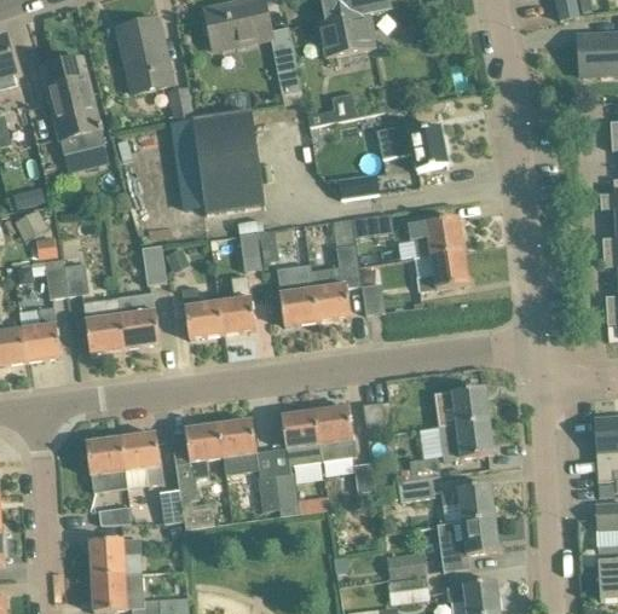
[(271,38),(269,27),(264,0),(244,0),(238,1),(240,6),(206,13),(211,38),(208,38),(209,45),(213,45),(214,50),(271,38)]
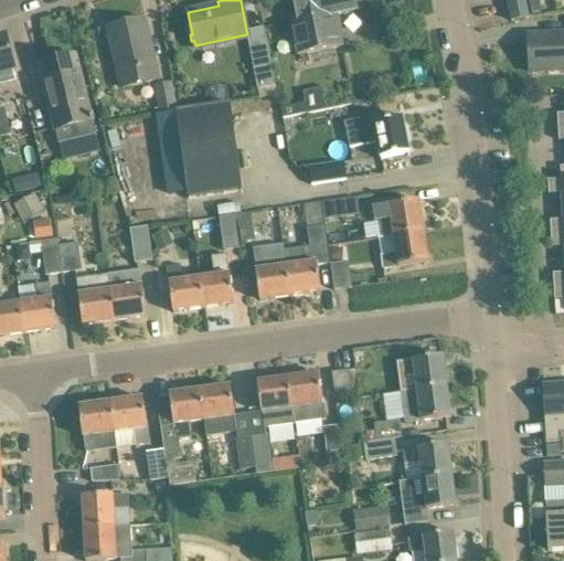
[(290,20),(297,53),(342,44),(336,12),(357,8),(354,0),(293,0),(297,19),(290,20)]
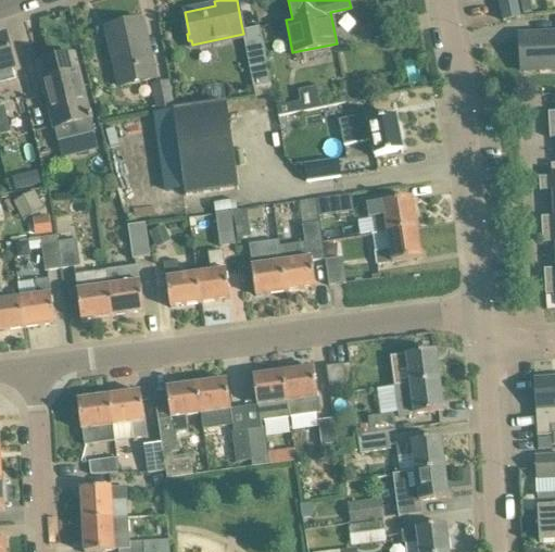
[(499,0),(503,17),(519,14),(516,0),(499,0)]
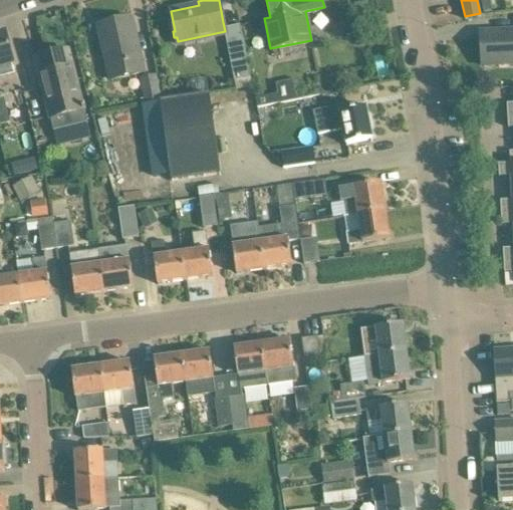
[(481,0),(483,9),(491,8),(489,0),(481,0)]
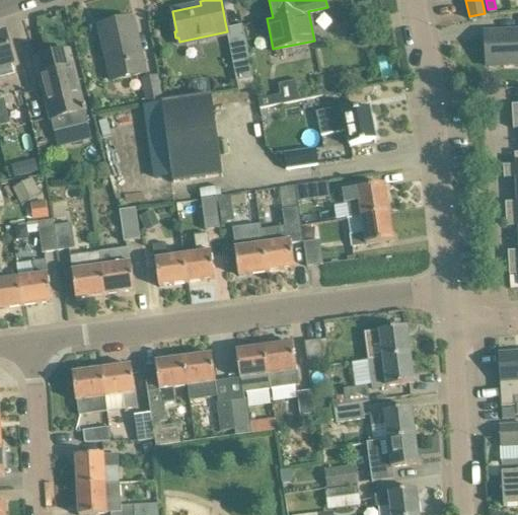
[(103,46),(111,78),(144,71),(132,15),(102,22),(107,46),(103,46)]
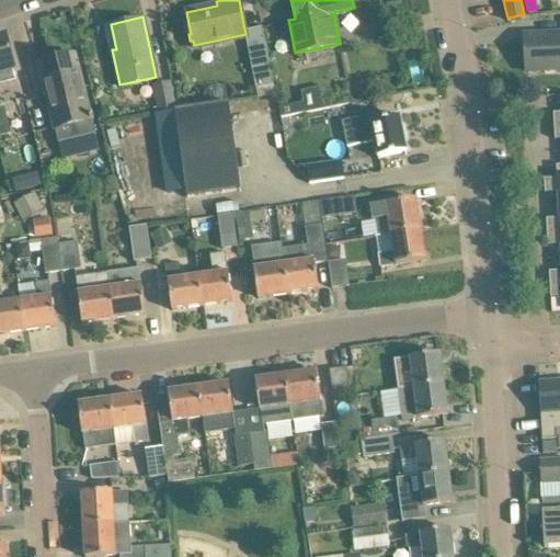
[(246,34),(258,90),(275,87),(262,29),(261,21),(243,24),(246,34)]
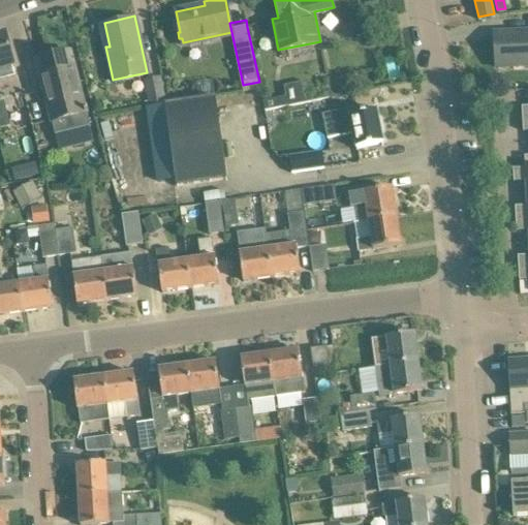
[(527,28),(494,30),(496,65),(527,62),(527,28)]
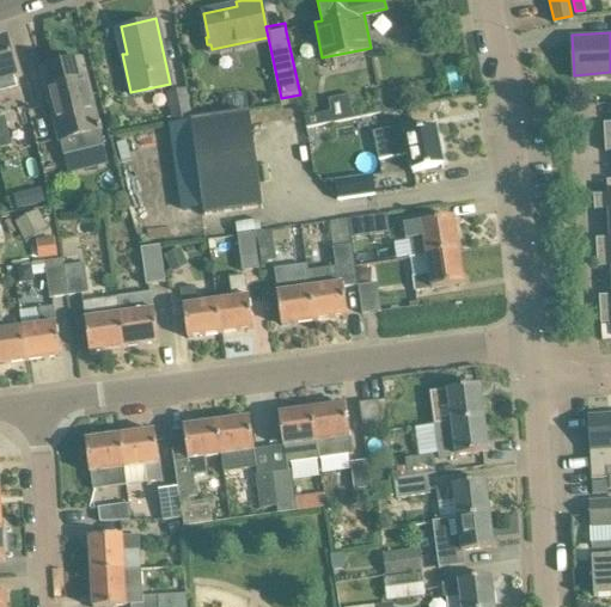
[(5,34),(0,35),(0,87),(18,83),(5,34)]
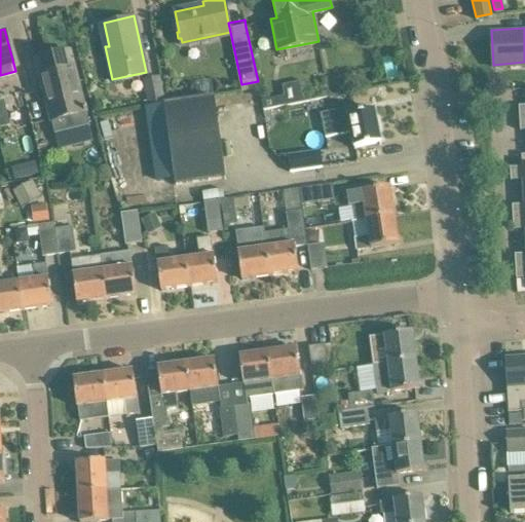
[(69,49),(35,58),(58,146),(94,138),(78,82),(85,80),(82,69),(75,71),(69,49)]
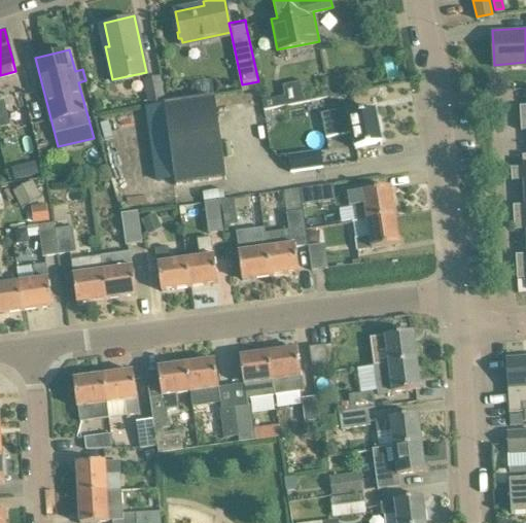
[(143,77),(148,102),(164,98),(159,73),(143,77)]
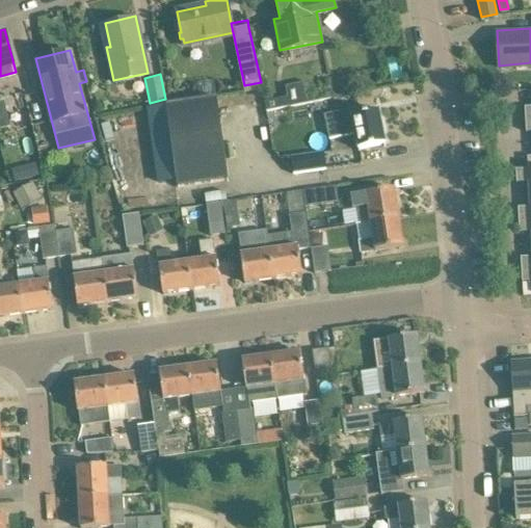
[(306,79),(285,83),(288,94),(264,99),(266,107),(310,99),(306,79)]
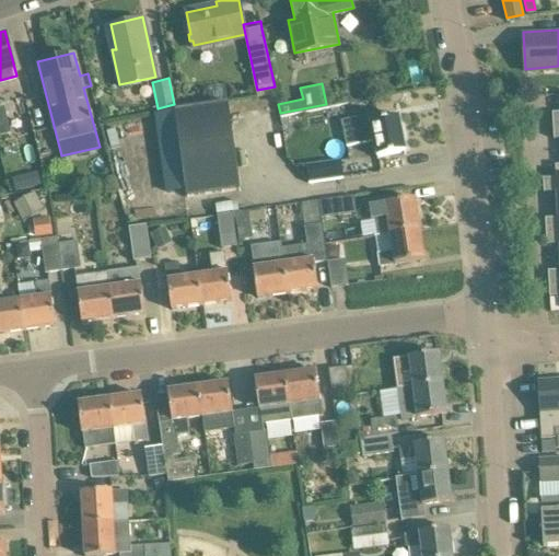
[(175,108),(187,194),(241,186),(229,101),(175,108)]
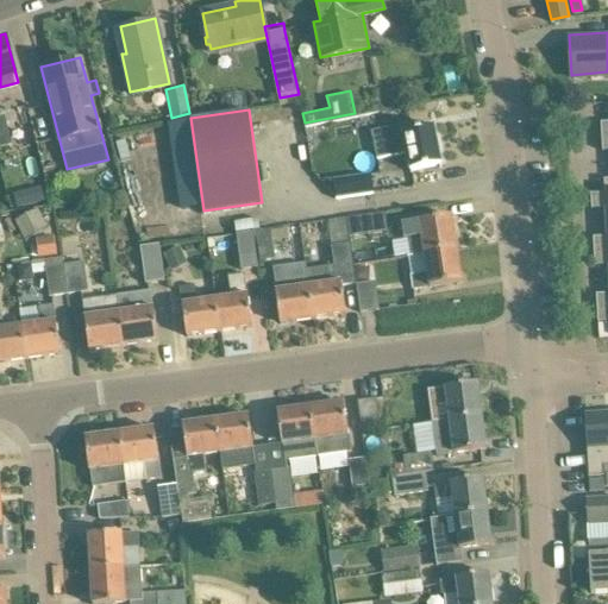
[(5,113),(0,114),(0,144),(12,142),(5,113)]
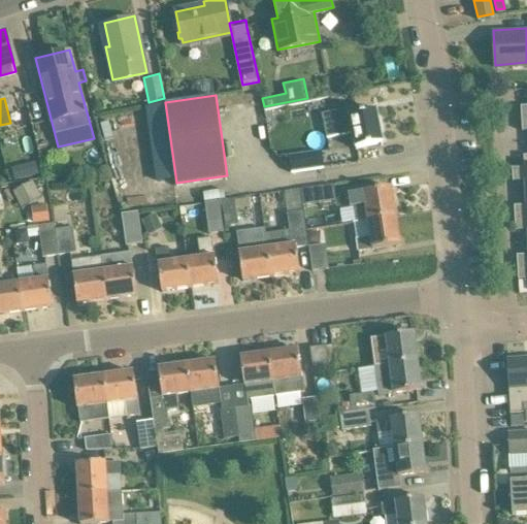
[(325,135),(352,130),(355,145),(382,139),(374,107),(362,110),(361,103),(321,111),(325,135)]
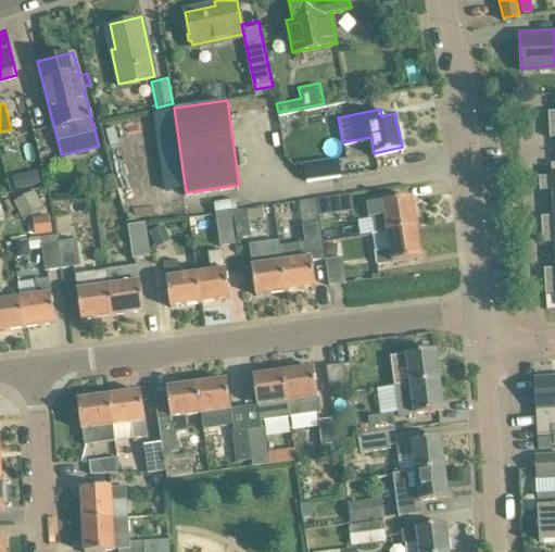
[(338,157),(303,161),(306,179),(340,174),(338,157)]
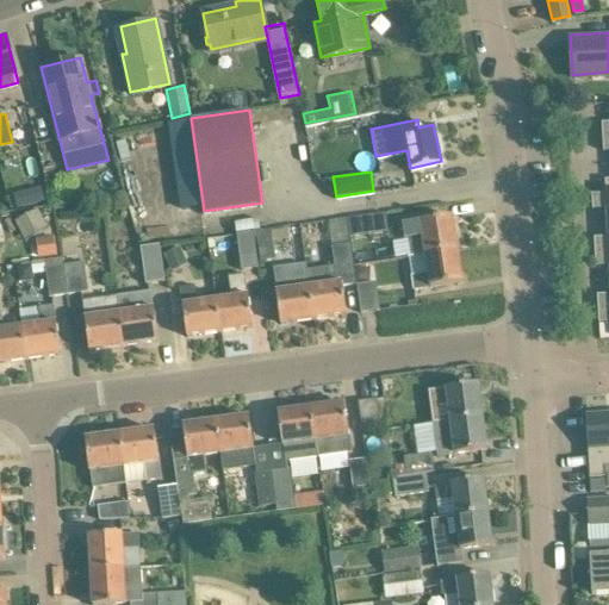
[(39,184),(29,187),(32,201),(43,199),(39,184)]
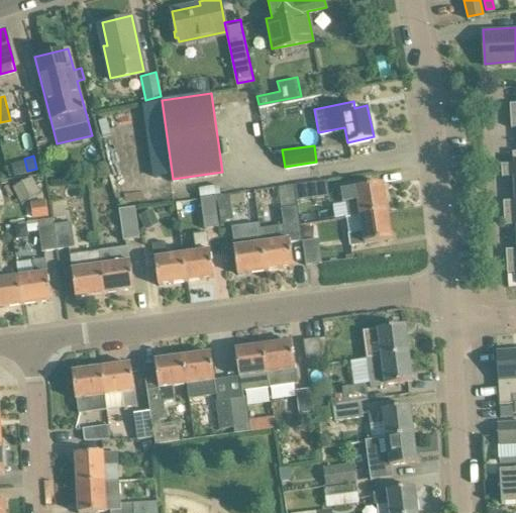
[(513,174),(514,186),(515,186),(515,161),(512,161),(501,162),(501,175),(513,174)]
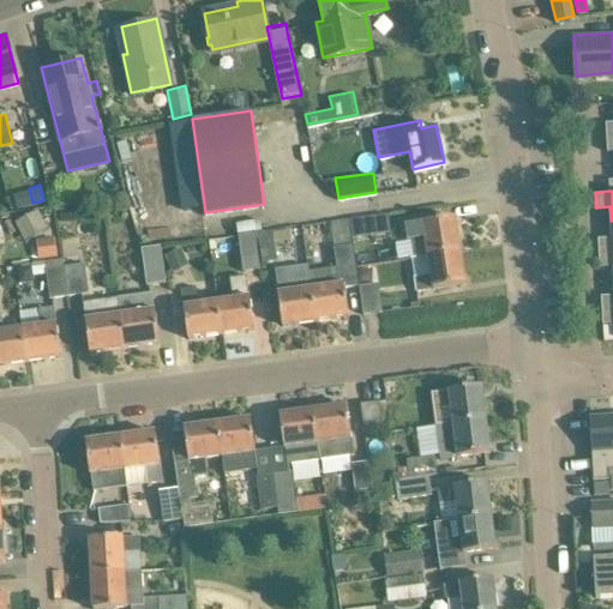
[(14,217),(25,237),(48,225),(37,205),(14,217)]
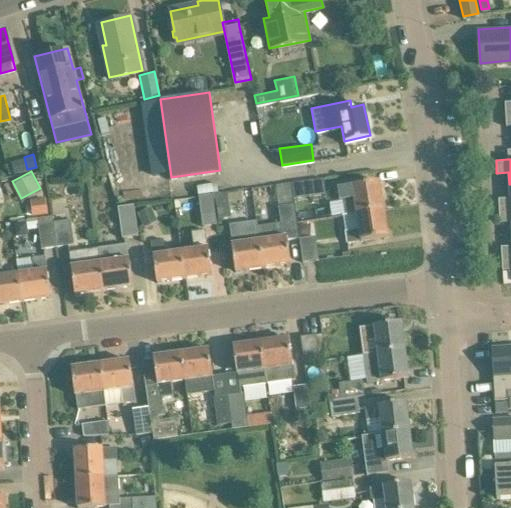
[(293,180),(295,196),(327,191),(325,175),(293,180)]
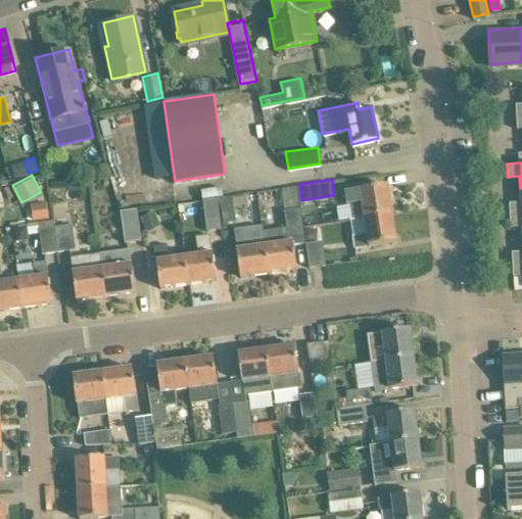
[(350,202),(352,218),(391,211),(387,183),(359,187),(359,189),(344,191),(346,202),(350,202)]
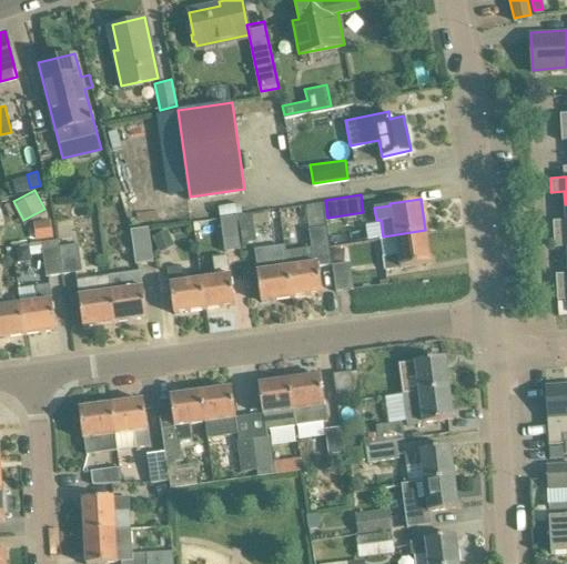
[(553,219),(553,232),(566,231),(566,204),(565,204),(566,218),(553,219)]
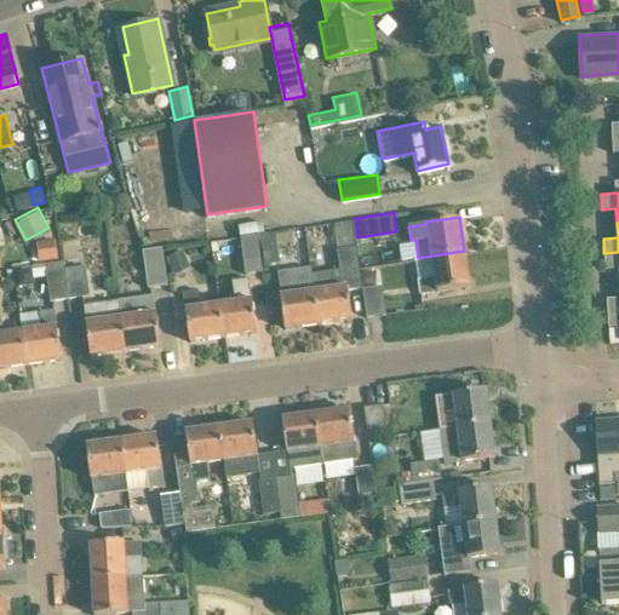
[(261,231),(265,263),(280,260),(275,229),(261,231)]
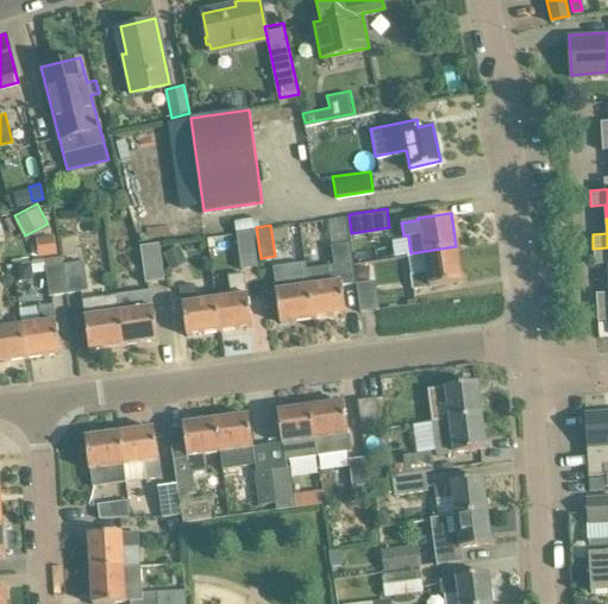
[(237,230),(242,265),(257,263),(252,227),(237,230)]
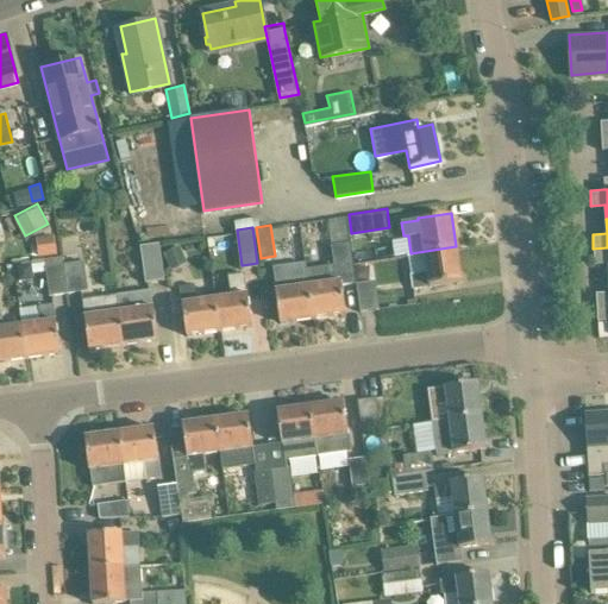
[(54,234),(36,237),(38,253),(56,252),(54,234)]
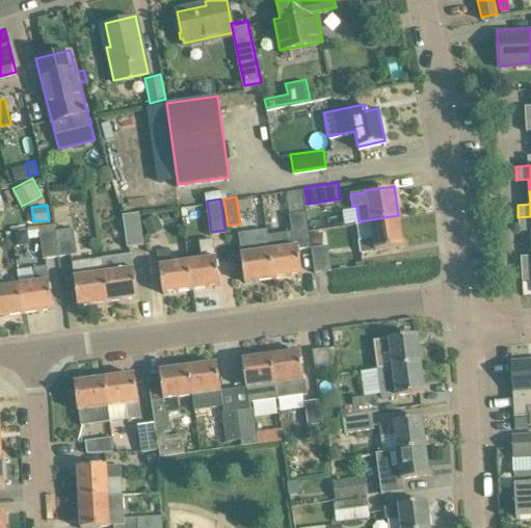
[(289,230),(266,233),(272,276),(297,272),(294,246),(309,245),(304,210),(287,212),(289,230)]
